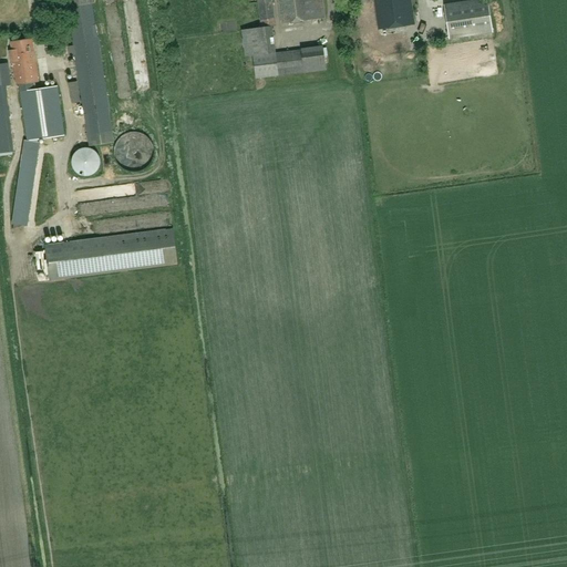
[(89,146),(112,143),(90,0),(64,0),(72,45),(66,47),(68,55),(74,54),(89,146)]
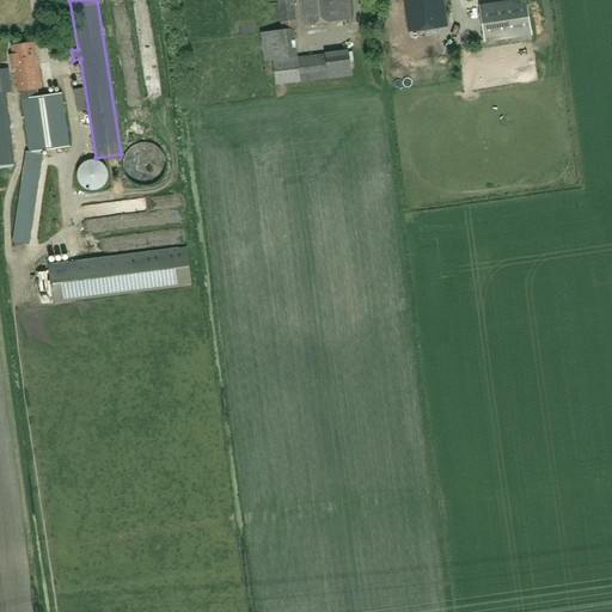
[(294,0),(279,0),(282,22),(298,19),(294,0)]
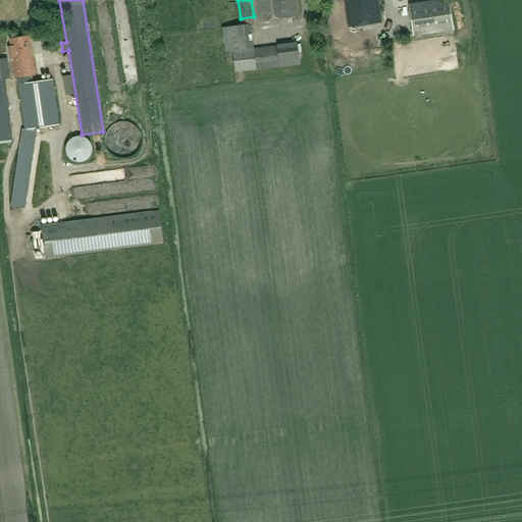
[(257,0),(260,21),(299,16),(297,0),(257,0)]
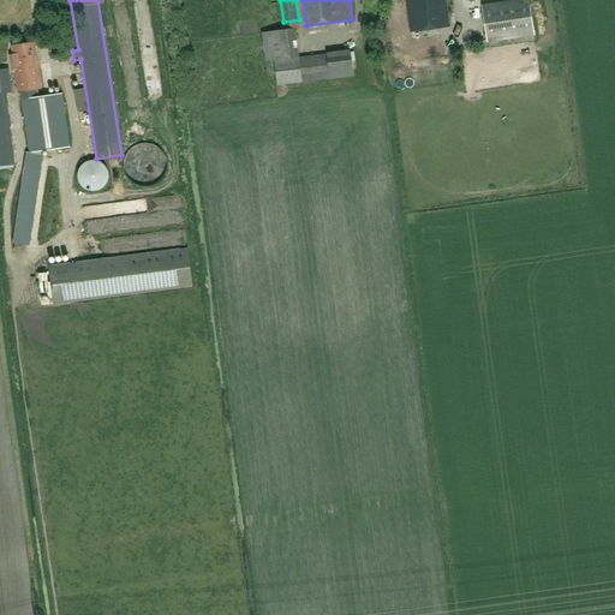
[(406,0),(411,31),(449,27),(446,0),(406,0)]
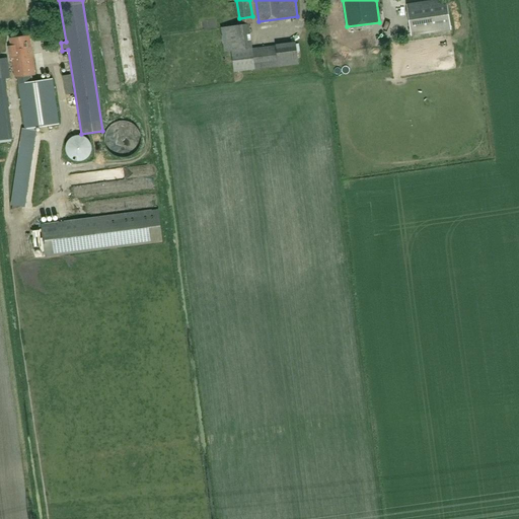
[(446,0),(438,0),(405,5),(411,35),(451,29),(446,0)]
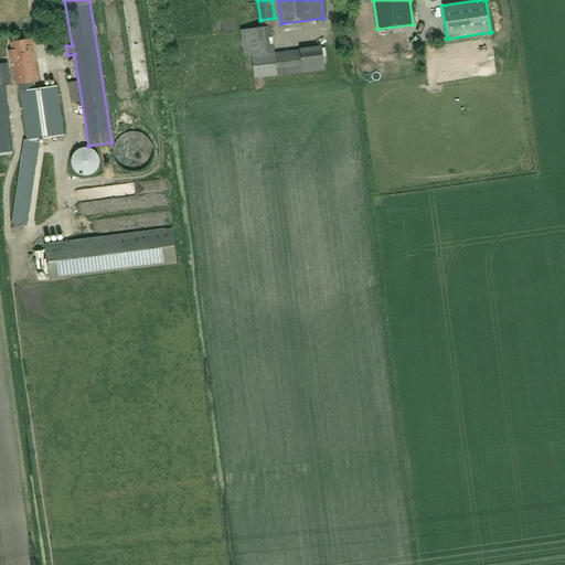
[(241,29),(244,55),(252,55),(254,77),(324,70),(322,46),(275,52),(272,25),(241,29)]
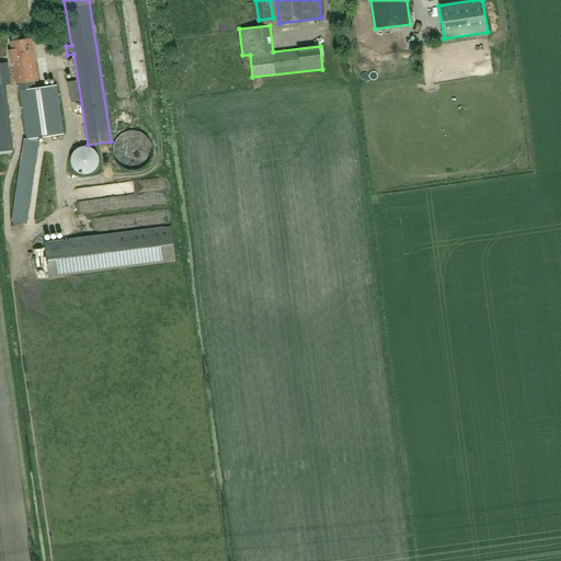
[(12,49),(9,49),(11,63),(13,61),(16,83),(38,80),(34,50),(32,38),(11,42),(12,49)]
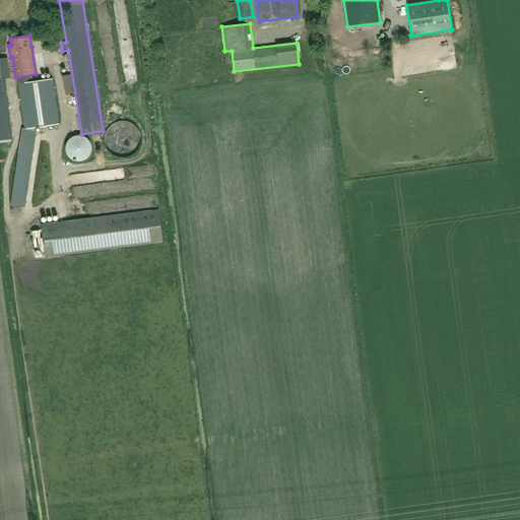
[(8,57),(0,58),(0,139),(12,139),(5,79),(10,78),(8,57)]
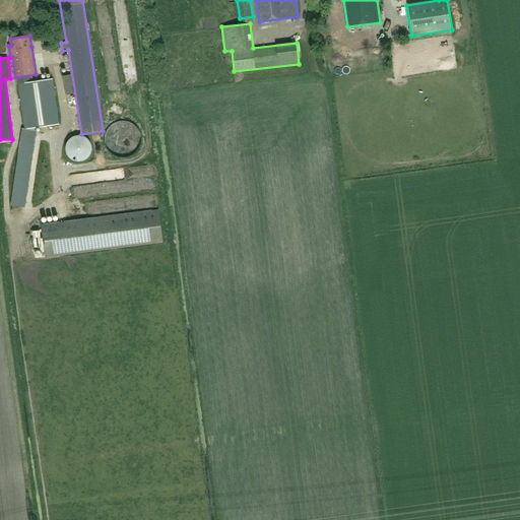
[(371,62),(341,68),(342,72),(372,66),(371,62)]
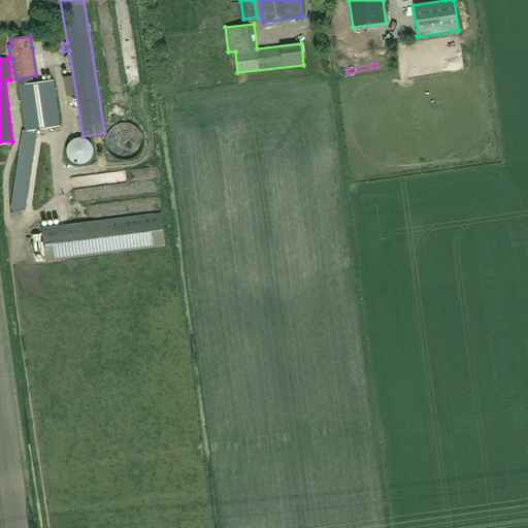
[(53,79),(20,85),(26,131),(60,126),(53,79)]
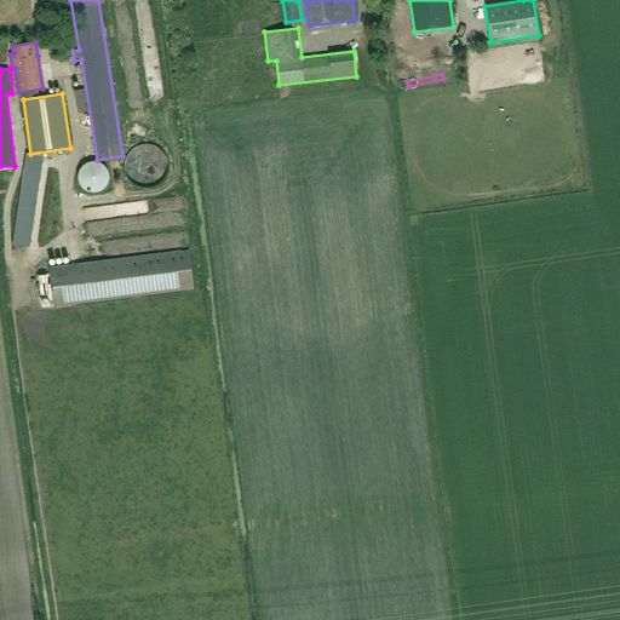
[(127,176),(132,182),(139,185),(147,187),(154,185),(161,182),(166,176),(168,170),(168,162),(166,156),(162,150),(156,147),(149,144),(143,144),(135,148),(130,153),(126,160),(125,168),(127,176)]
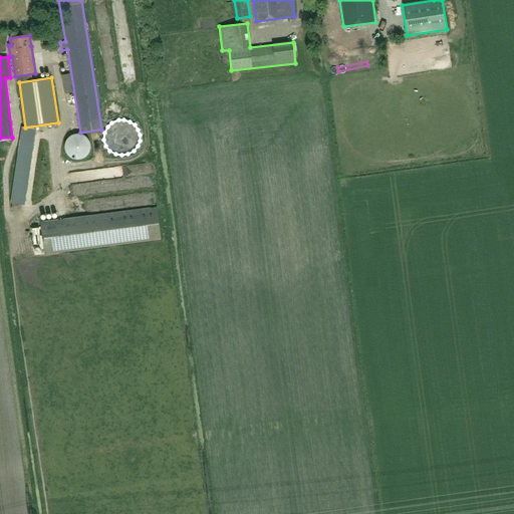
[(34,130),(21,127),(10,203),(23,205),(34,130)]
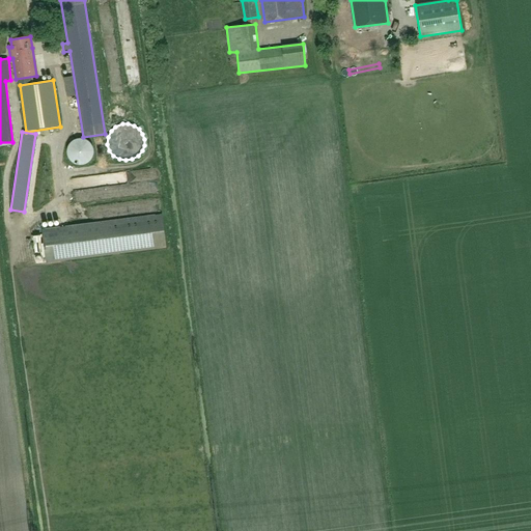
[(77,139),(75,139),(74,140),(72,141),(70,143),(68,144),(68,146),(67,147),(67,148),(66,150),(66,151),(66,154),(66,155),(67,157),(67,158),(68,160),(70,162),(72,163),(73,164),(74,165),(76,166),(77,166),(79,166),(80,167),(81,166),(82,166),(84,166),(85,166),(86,165),(89,164),(90,163),(91,162),(93,160),(94,158),(94,157),(94,155),(95,152),(94,149),(94,147),(93,145),(92,143),(91,142),(90,141),(88,140),(86,139),(84,138),(82,138),(81,138),(79,138),(77,139)]
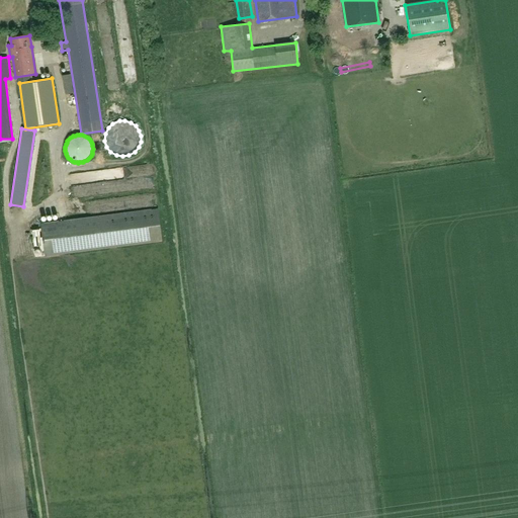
[(133,166),(114,167),(114,177),(134,176),(133,166)]
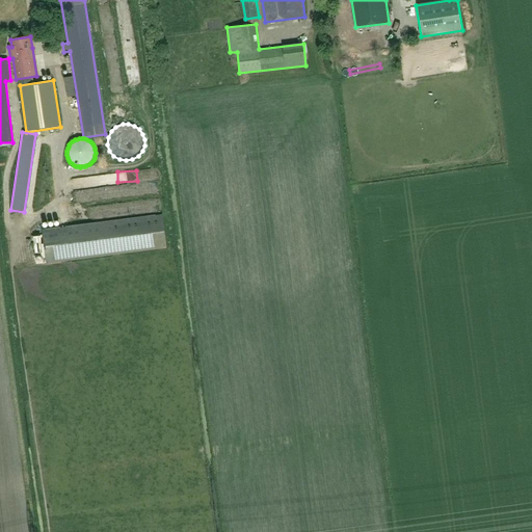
[(162,214),(43,230),(47,263),(166,247),(162,214)]
